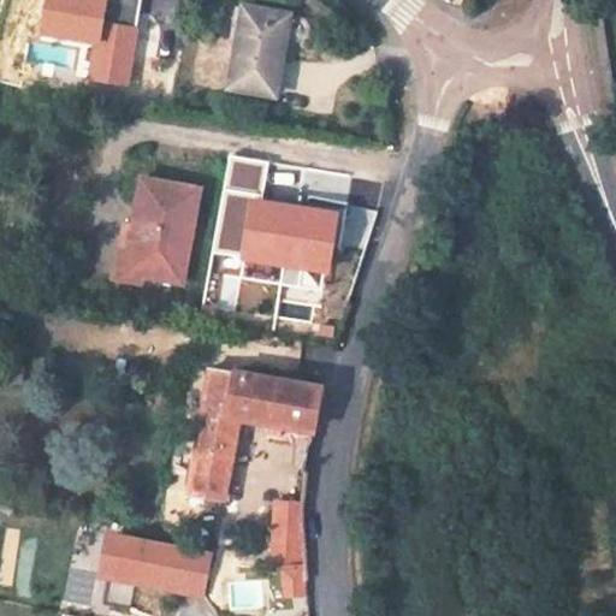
[(273,87),(280,9),(234,3),(225,82),(273,87)]
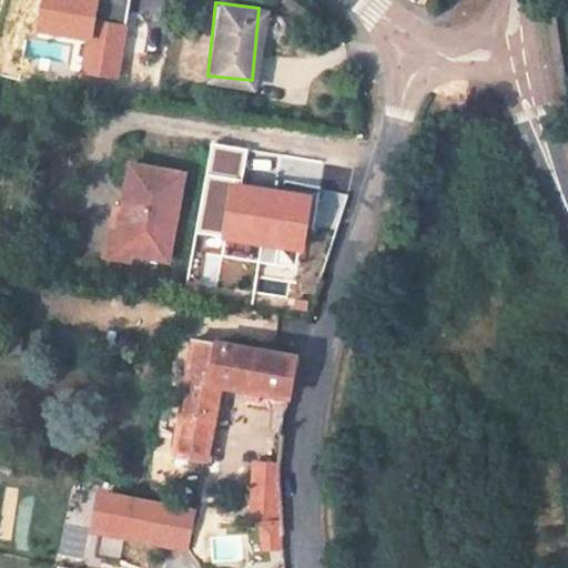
[(119,199),(108,241),(168,254),(189,169),(138,156),(127,201),(119,199)]
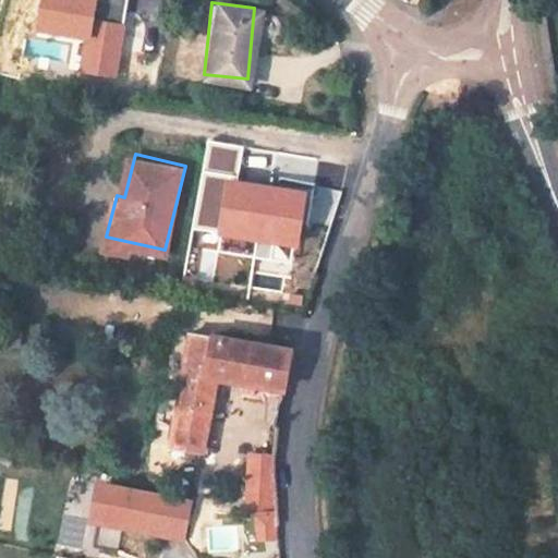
[(204,428),(210,391),(214,375),(203,373),(210,331),(178,327),(176,344),(187,349),(173,440),(199,446),(204,428)]
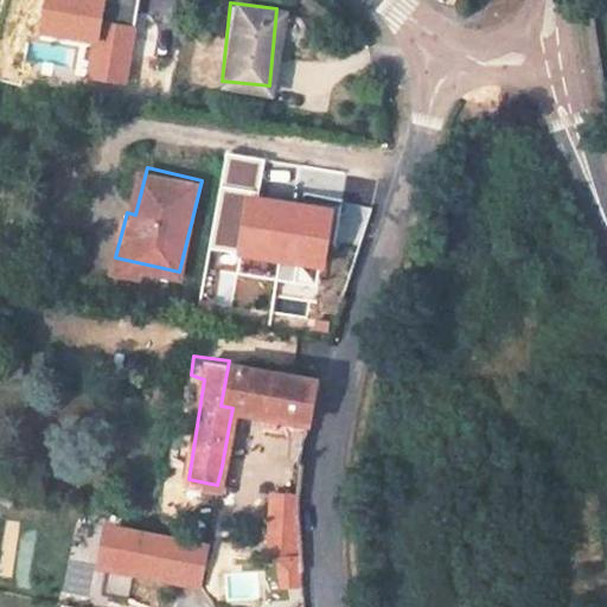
[(307,421),(315,376),(229,360),(221,406),(232,408),(307,421)]
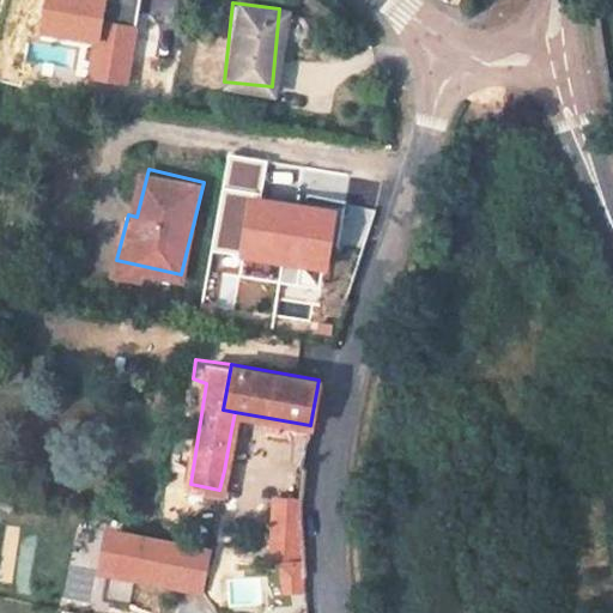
[(292,572),(305,576),(299,516),(302,503),(271,499),(272,536),(279,536),(280,563),(283,563),(292,572)]
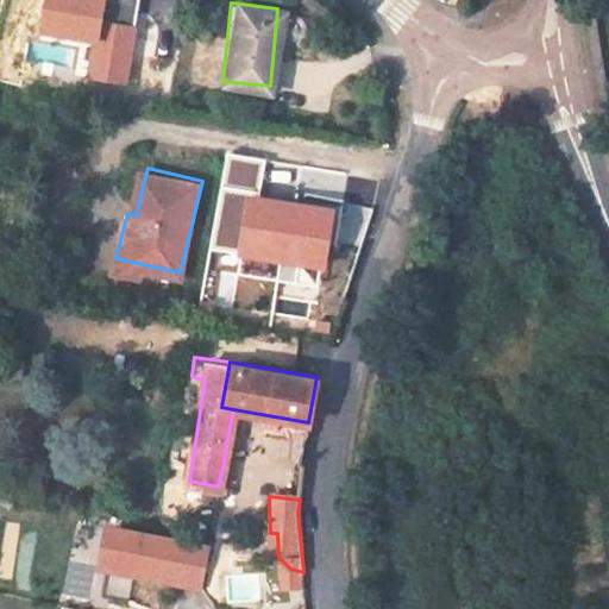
[(93,572),(200,591),(208,544),(101,525),(93,572)]
